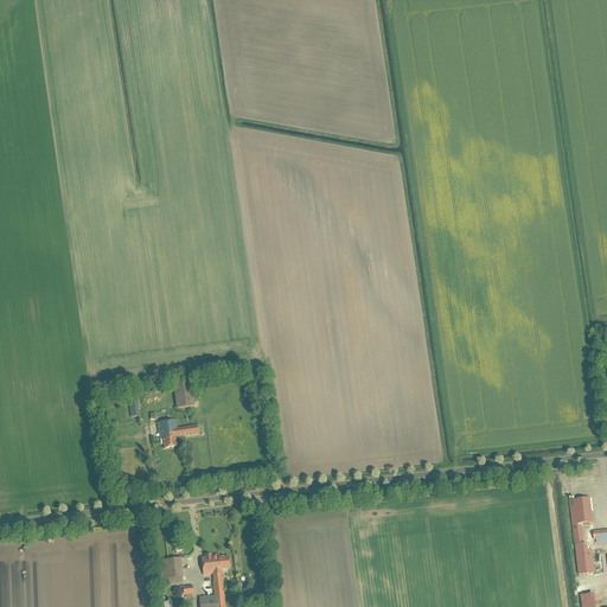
[(186,383),(173,385),(177,410),(191,408),(186,383)]
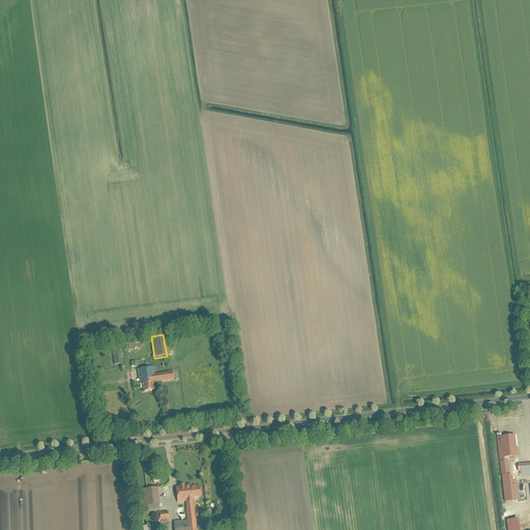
[(116,344),(110,345),(113,367),(120,366),(116,344)]
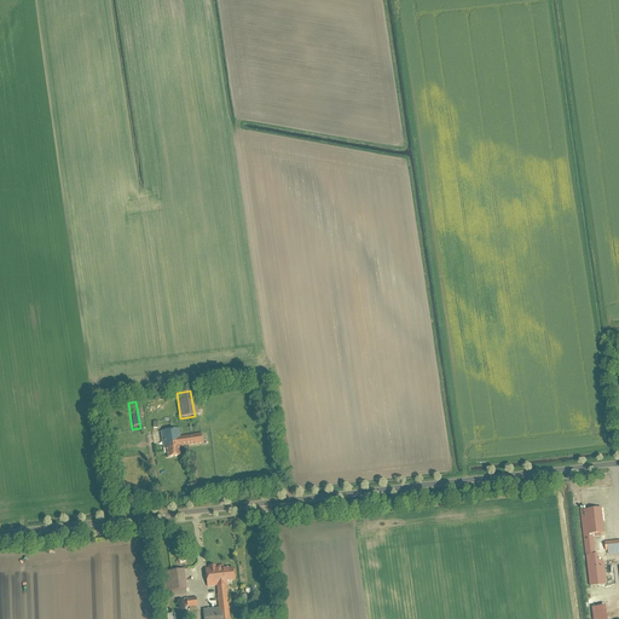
[(179,432),(162,433),(163,451),(168,450),(169,458),(180,457),(179,446),(202,444),(201,438),(179,439),(179,432)]
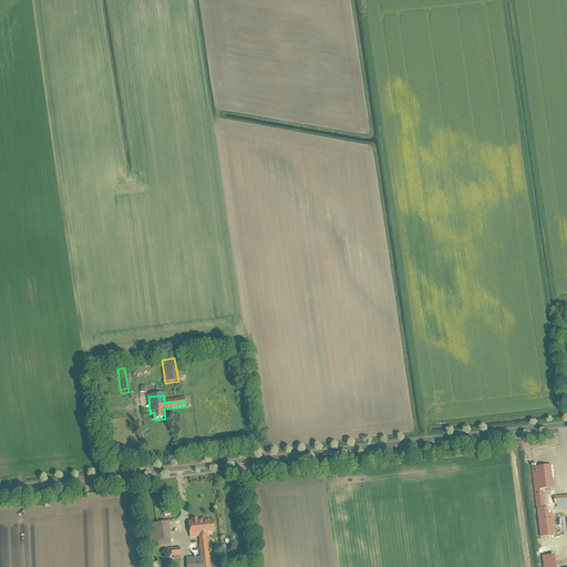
[(532,470),(538,509),(546,509),(543,487),(553,486),(549,467),(532,470)]
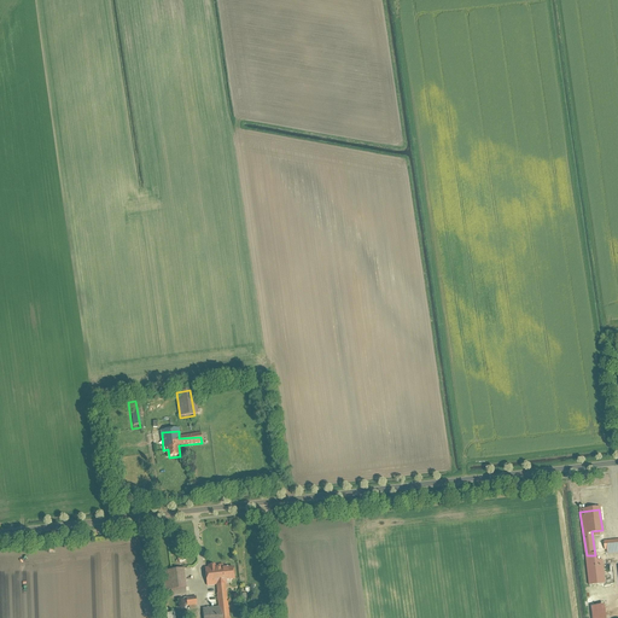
[(617,543),(607,546),(608,553),(617,551),(617,543)]
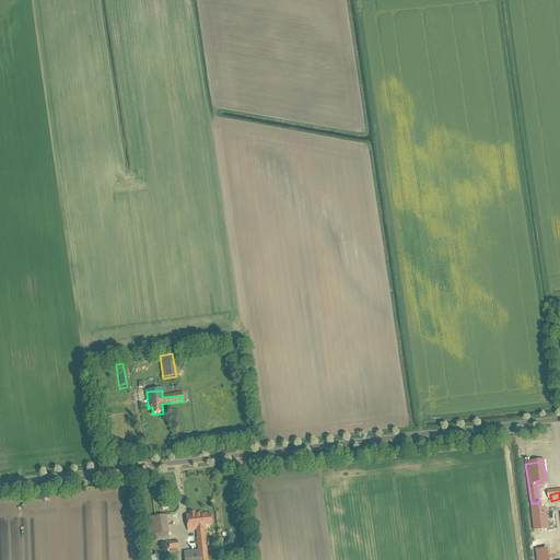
[(163,513),(168,509),(164,501),(158,504),(163,513)]
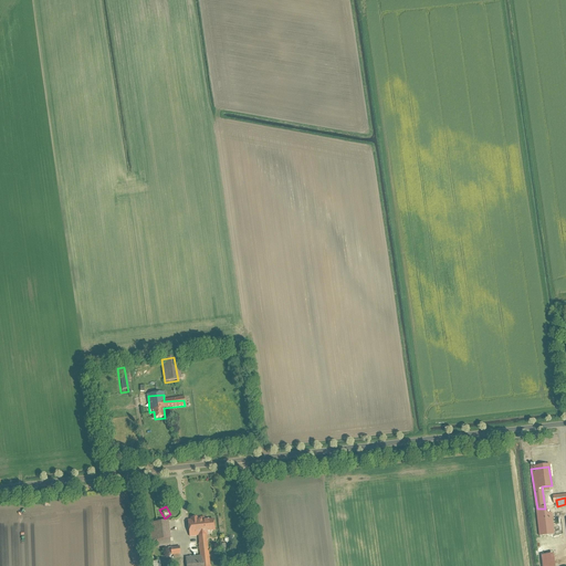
[(540,516),(541,536),(554,535),(553,516),(540,516)]
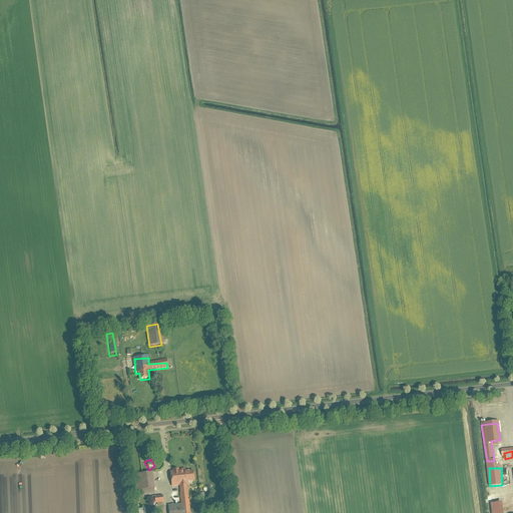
[(171,512),(189,512),(187,482),(194,482),(194,476),(185,476),(184,472),(172,473),(173,486),(181,486),(182,509),(171,510),(171,512)]
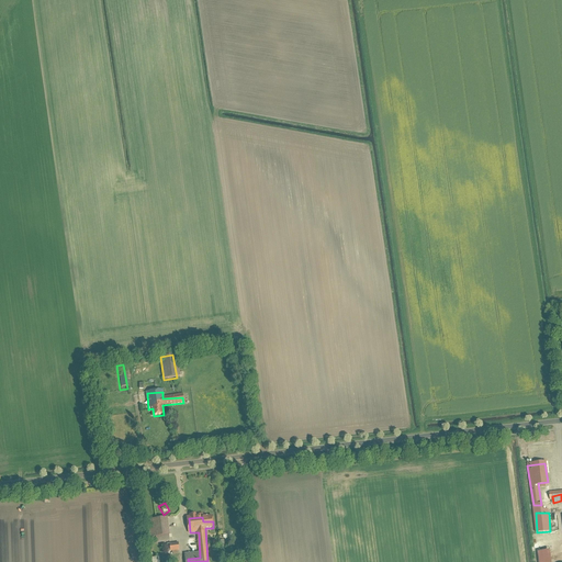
[(150,519),(152,541),(170,540),(168,518),(150,519)]
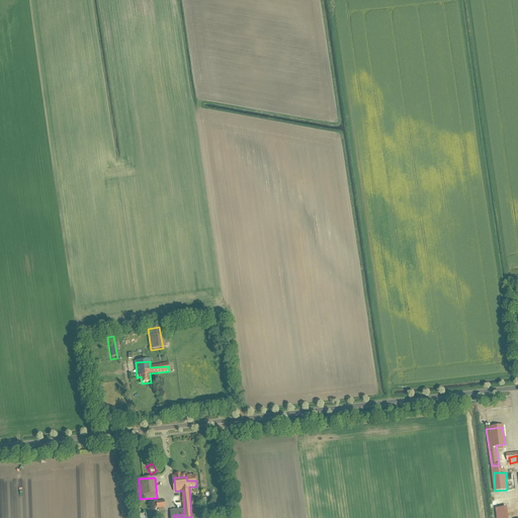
[(156,500),(157,506),(169,505),(169,498),(156,500)]
